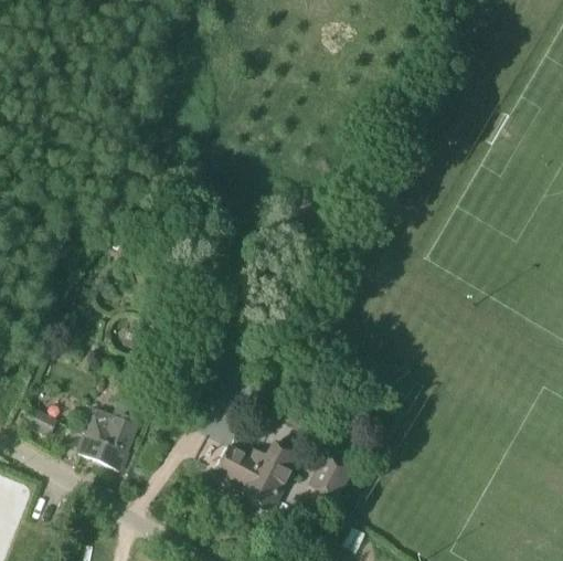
[(80,452),(120,469),(142,410),(118,400),(113,414),(99,408),(80,452)]
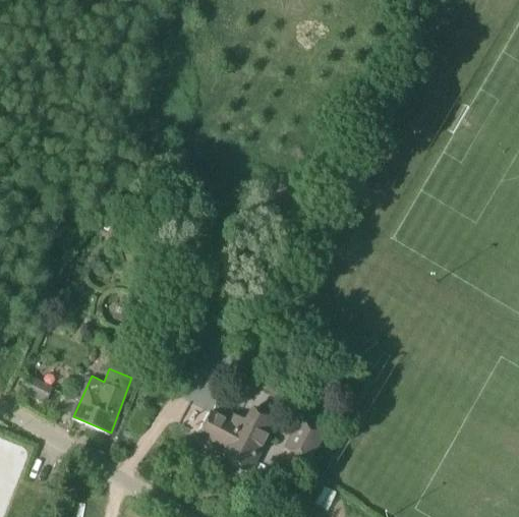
[(53,386),(29,374),(22,386),(47,398),(53,386)]
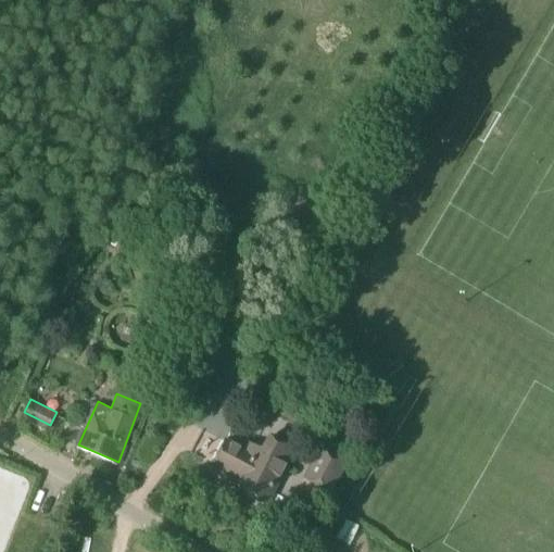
[(267,502),(296,447),(263,429),(255,443),(251,441),(247,448),(227,438),(214,462),(242,477),(238,487),(267,502)]
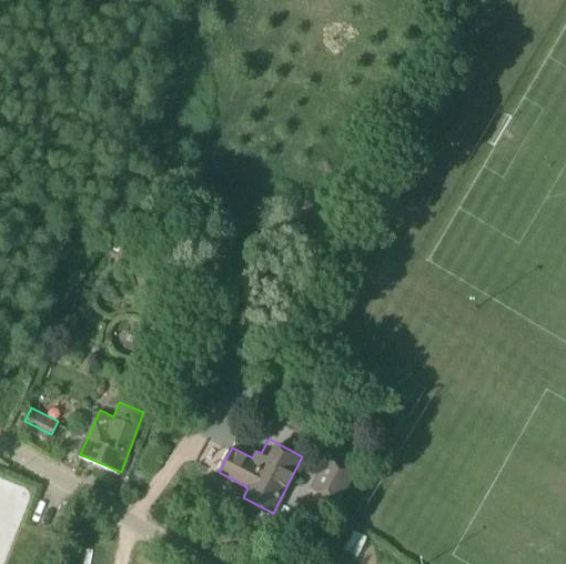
[(355,471),(327,456),(312,485),(340,500),(355,471)]
